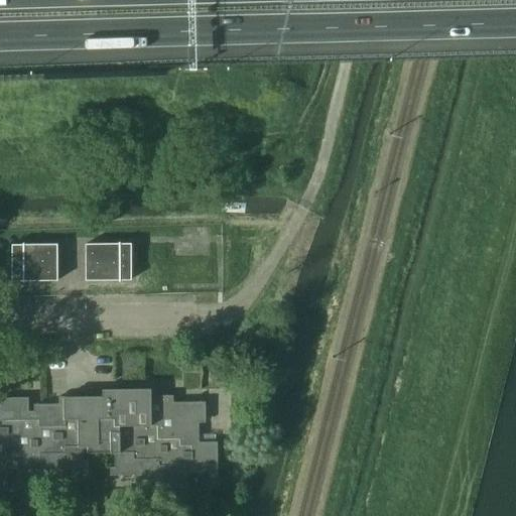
[(131,280),(131,244),(86,245),(86,281),(131,280)]
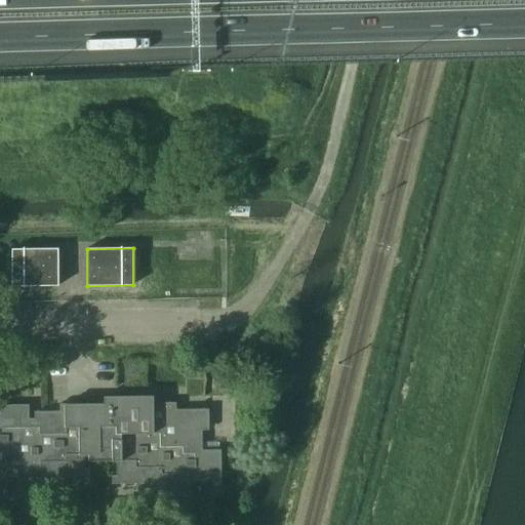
[(58,249),(12,249),(12,286),(58,286),(58,249)]
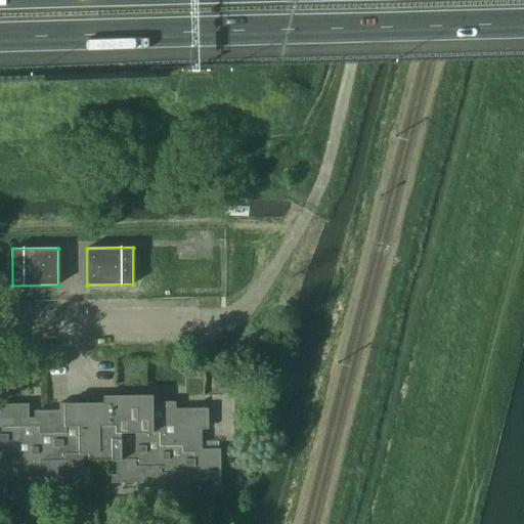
[(146,362),(125,363),(125,374),(146,374),(146,362)]
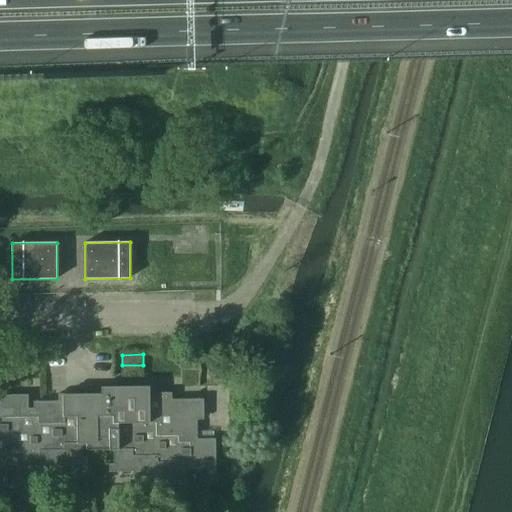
[(143,366),(122,366),(122,377),(143,376),(143,366)]
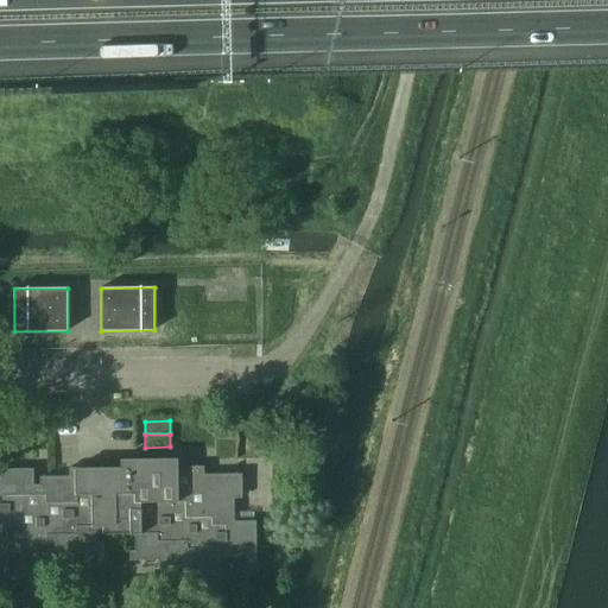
[(182,457),(135,457),(132,458),(132,466),(67,467),(67,475),(37,476),(37,483),(31,483),(31,468),(0,468),(0,578),(18,578),(18,570),(46,569),(45,561),(74,559),(74,551),(102,551),(102,540),(96,540),(96,524),(128,524),(128,532),(134,532),(134,549),(128,550),(128,559),(156,558),(156,568),(184,567),(184,575),(219,575),(219,556),(246,555),(246,561),(257,561),(255,518),(233,519),(233,496),(241,496),(241,473),(202,473),(202,464),(182,464),(182,457)]
